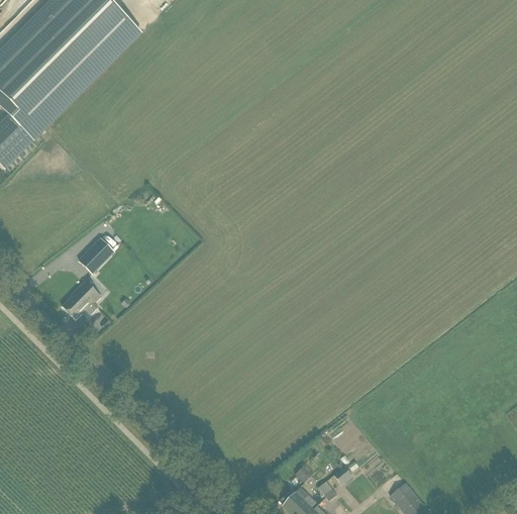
[(0,163),(6,169),(141,32),(109,0),(49,0),(0,49),(0,106),(8,114),(0,122),(0,163)]
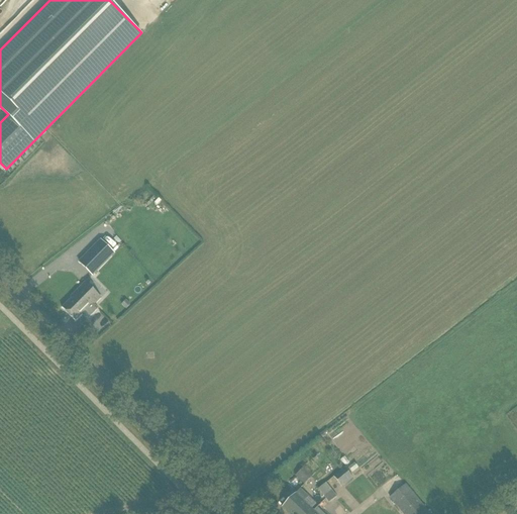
[(100,236),(79,259),(93,273),(115,250),(100,236)]
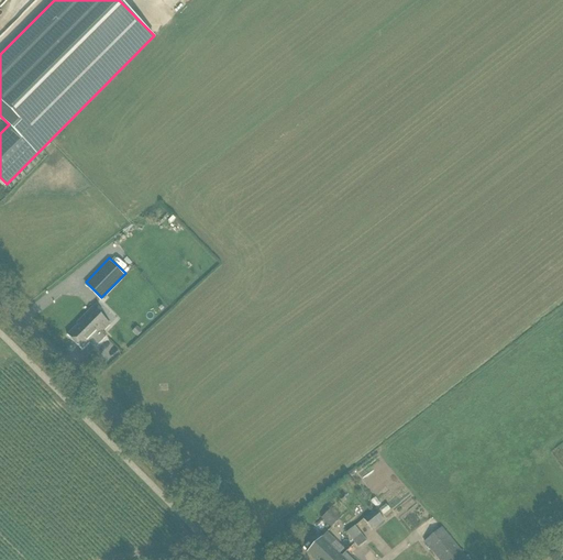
[(78,322),(67,332),(81,347),(90,338),(97,343),(101,338),(97,335),(110,321),(92,305),(77,320),(78,322)]
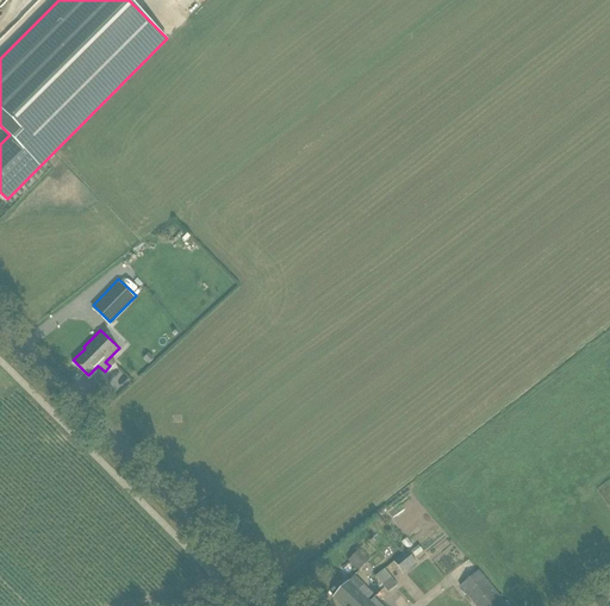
[(149,350),(143,356),(149,362),(154,356),(149,350)]
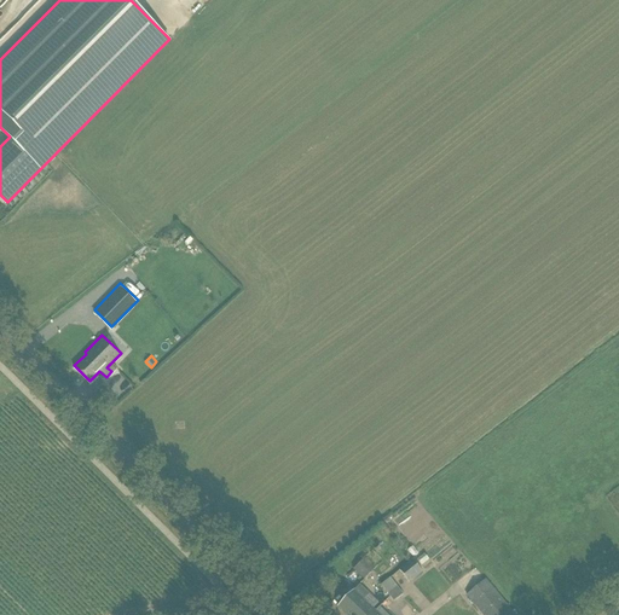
[(353,566),(364,576),(375,566),(364,555),(353,566)]
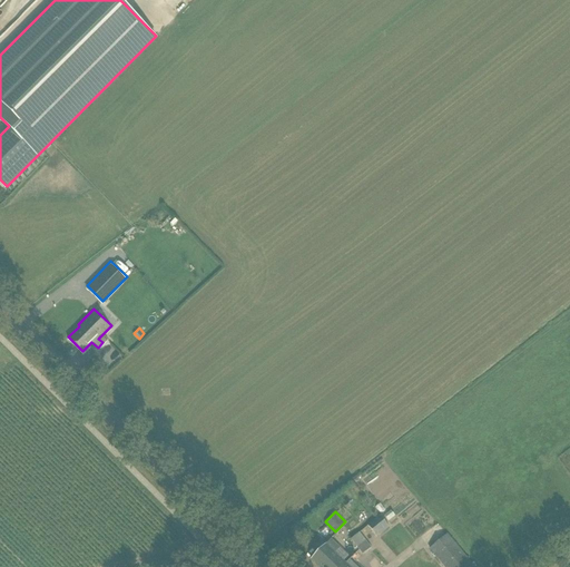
[(367,524),(377,535),(389,525),(380,514),(367,524)]
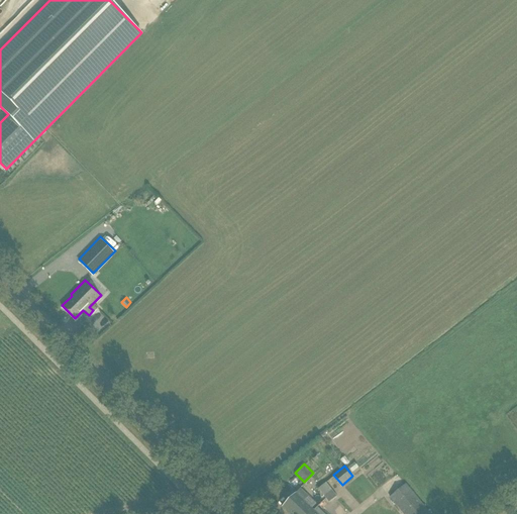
[(318,487),(328,500),(336,494),(326,481),(318,487)]
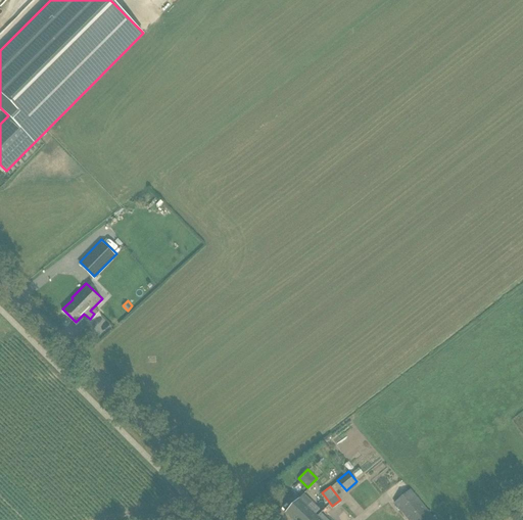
[(394,501),(410,519),(436,519),(410,487),(394,501)]
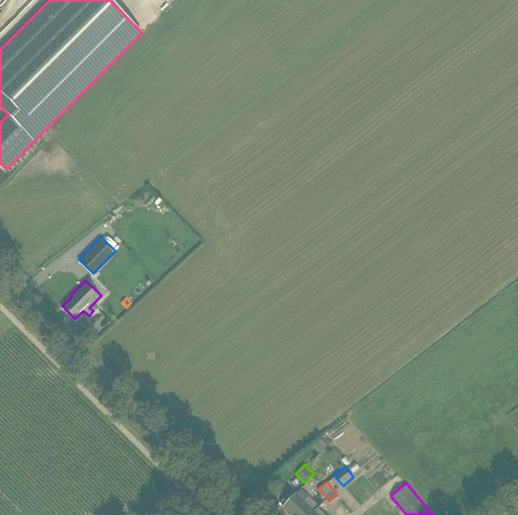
[(319,514),(314,510),(304,500),(309,496),(300,488),(289,499),(282,506),(291,514),(319,514)]
